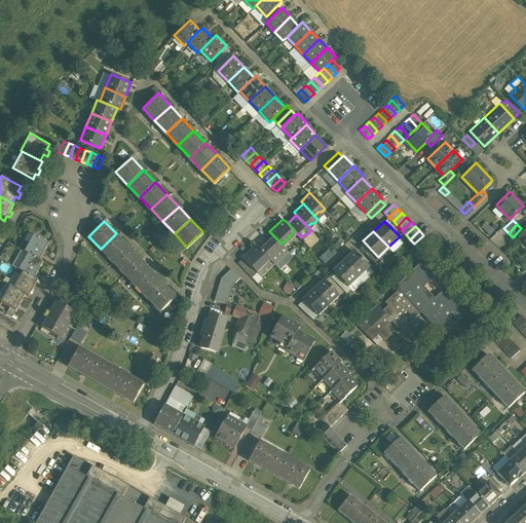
[(128,246),(116,233),(101,249),(112,261),(128,246)]
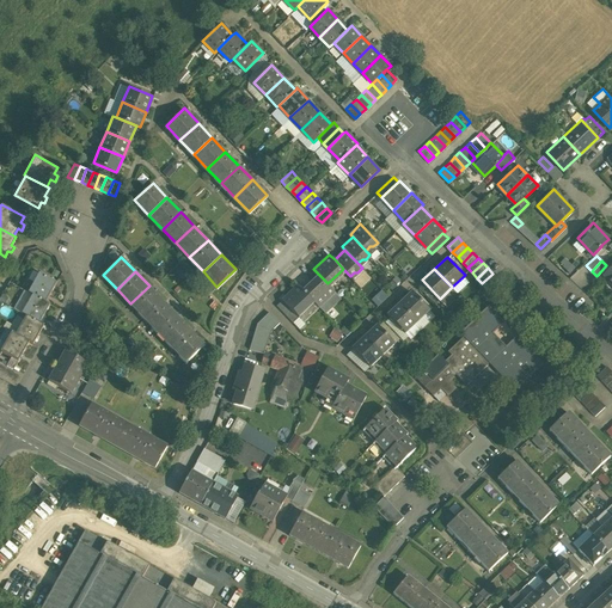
[(56,281),(41,272),(36,282),(34,281),(29,290),(35,294),(46,300),(56,281)]
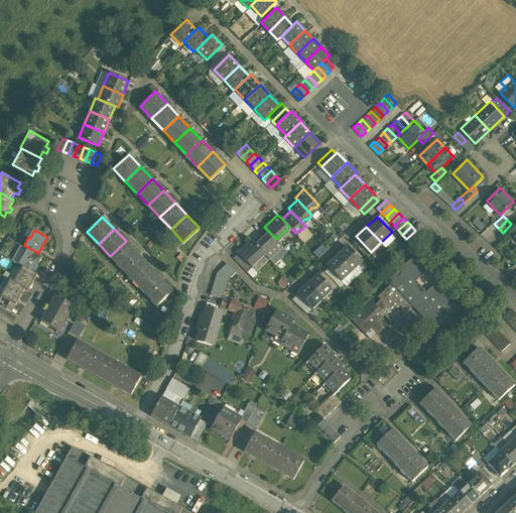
[(415,231),(406,239),(411,244),(419,235),(415,231)]
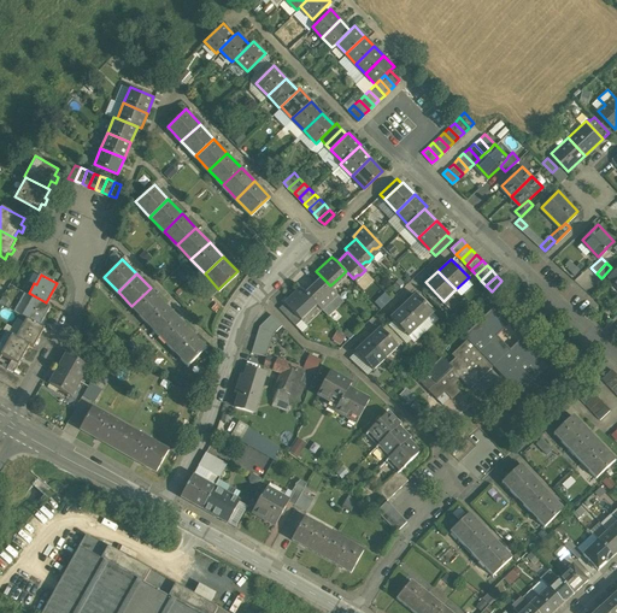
[(330,286),(322,277),(306,292),(315,301),(322,308),(329,301),(334,307),(344,299),(330,286)]
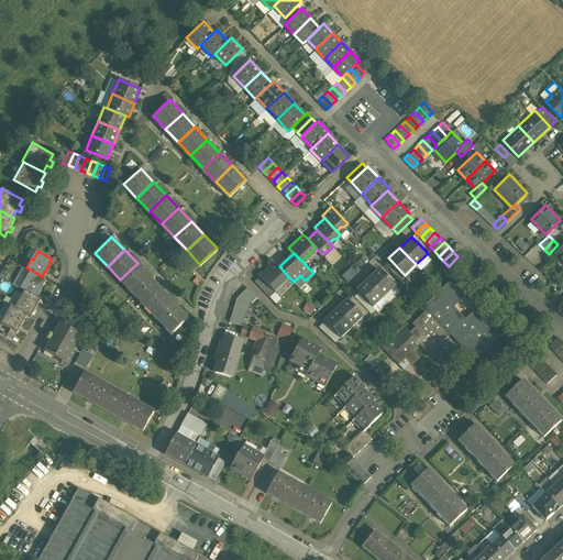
[(279,266),(274,261),(260,275),(267,284),(273,288),(287,275),(279,266)]
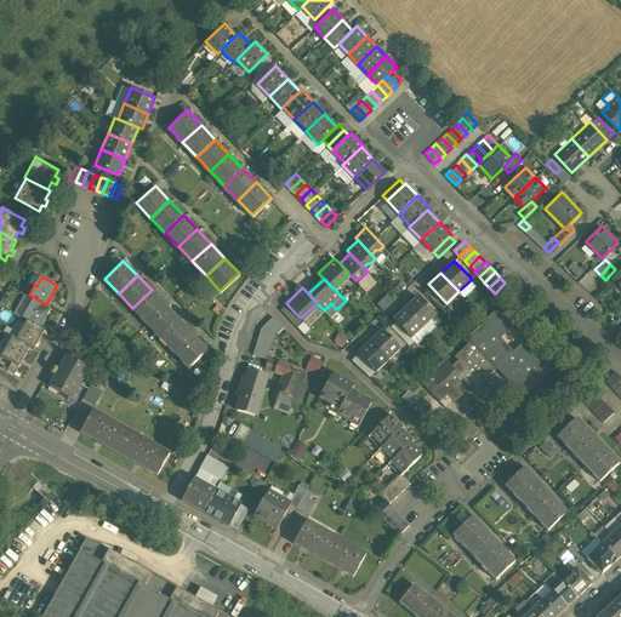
[(152,290),(132,308),(147,323),(165,304),(152,290)]
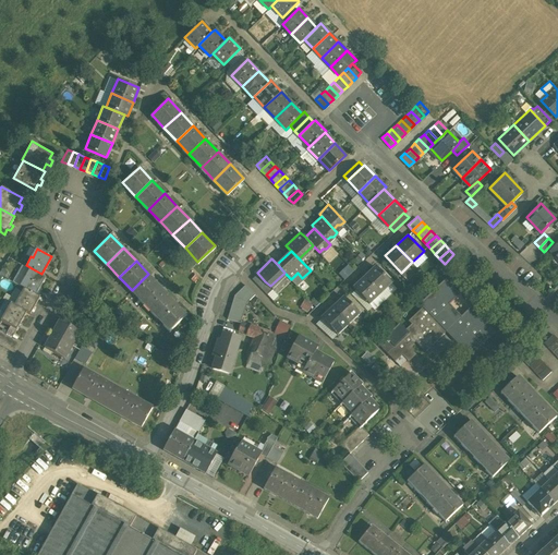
[(344,277),(353,268),(348,262),(339,270),(344,277)]
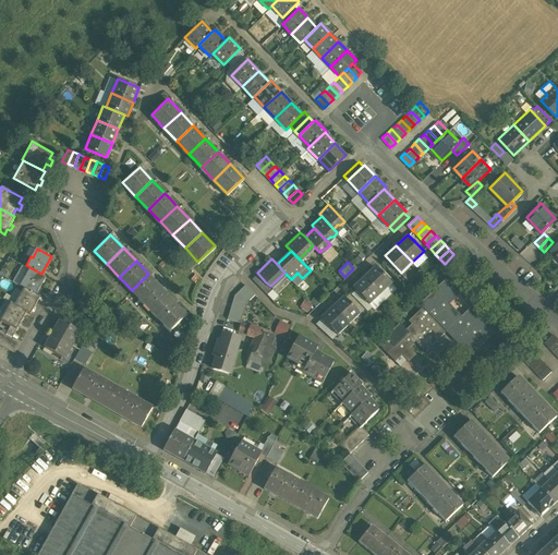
[(391,281),(376,265),(364,276),(380,292),(391,281)]
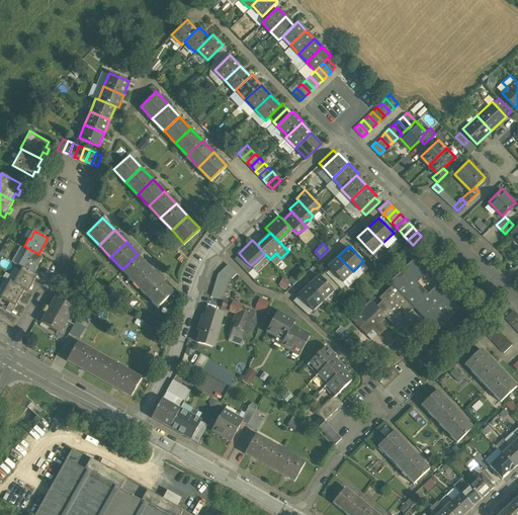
[(38,254),(29,249),(25,256),(23,255),(18,264),(24,267),(33,272),(42,256),(38,254)]
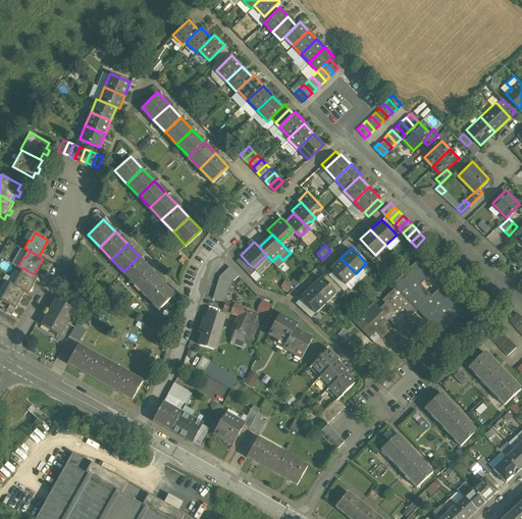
[(248,263),(241,255),(236,259),(244,267),(248,263)]
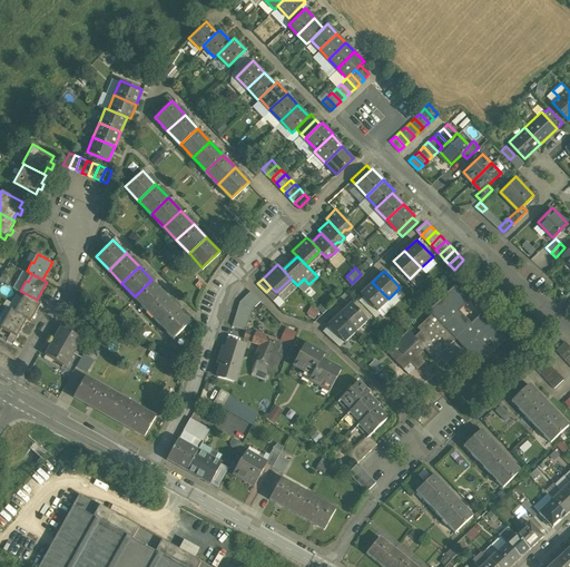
[(151,280),(135,296),(147,310),(164,293),(151,280)]
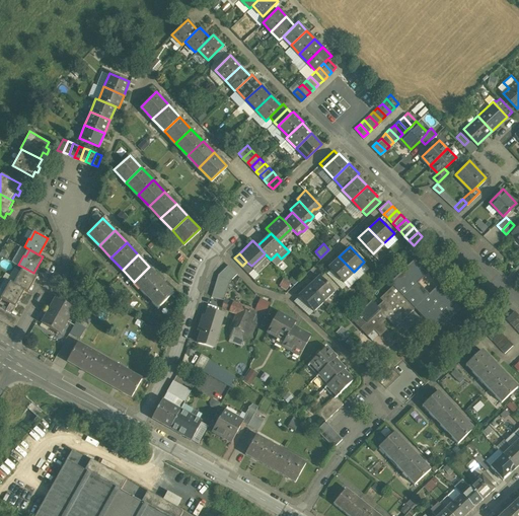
[(354,272),(339,256),(328,267),(343,282),(354,272)]
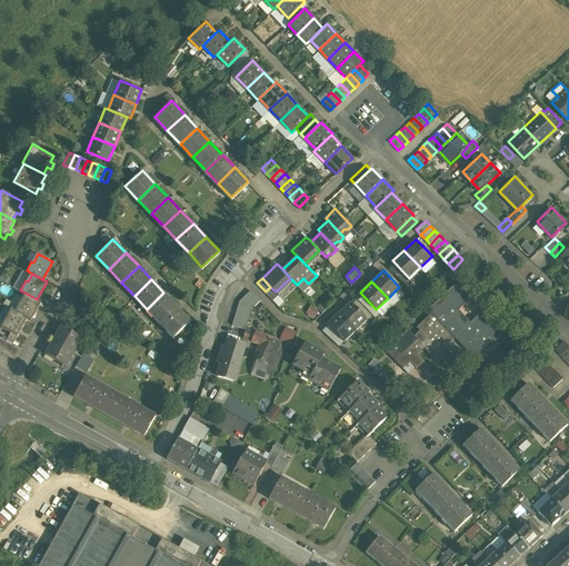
[(433,357),(455,336),(478,361),(506,336),(481,310),(470,321),(458,308),(469,298),(455,283),(427,308),(431,311),(417,326),(420,328),(413,335),(407,328),(386,349),(402,367),(409,360),(412,364),(420,356),(417,353),(420,349),(423,346),(433,357)]
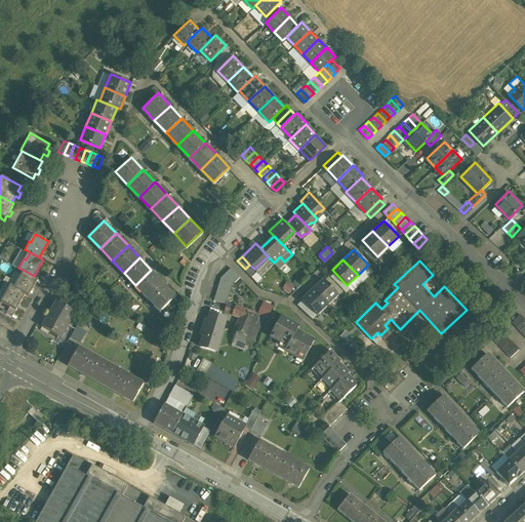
[(239,275),(231,267),(219,276),(214,297),(226,302),(227,300),(232,283),(239,275)]
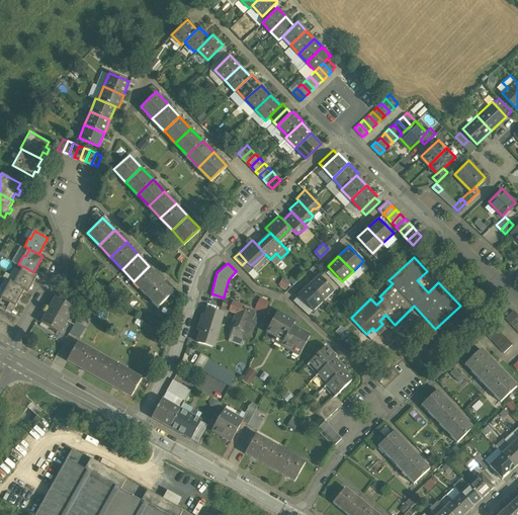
[(149,266),(134,281),(146,293),(161,278),(149,266)]
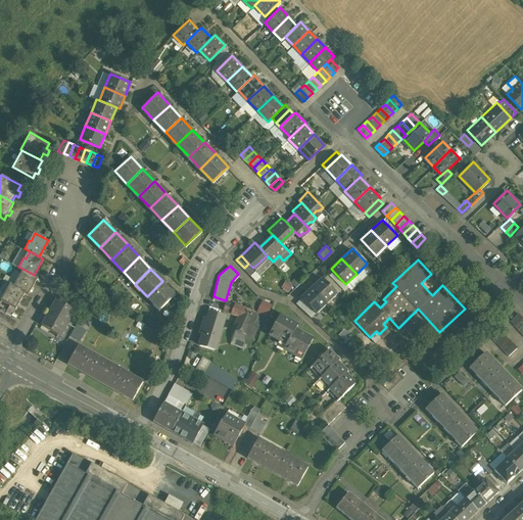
[(34,275),(25,270),(20,277),(18,276),(13,284),(25,291),(29,293),(38,277),(34,275)]
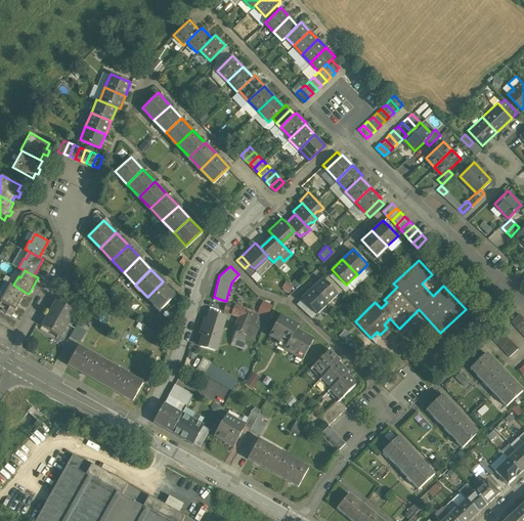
[(338,293),(322,277),(312,288),(326,303),(338,293)]
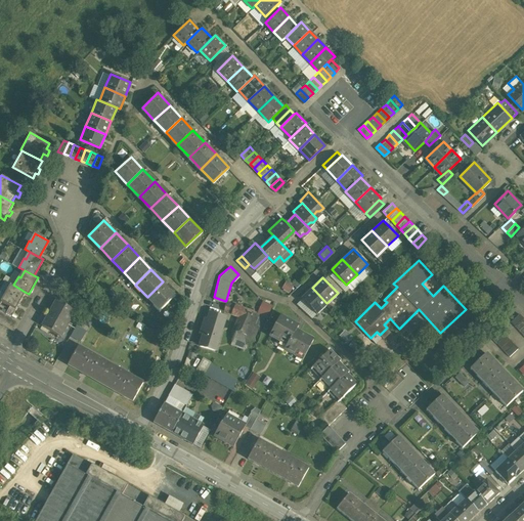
[(292,284),(285,280),(281,287),(290,290),(292,284)]
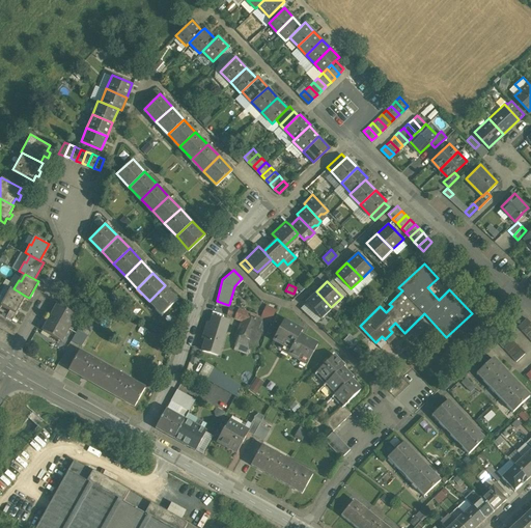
[(165,285),(149,301),(161,313),(177,298),(165,285)]
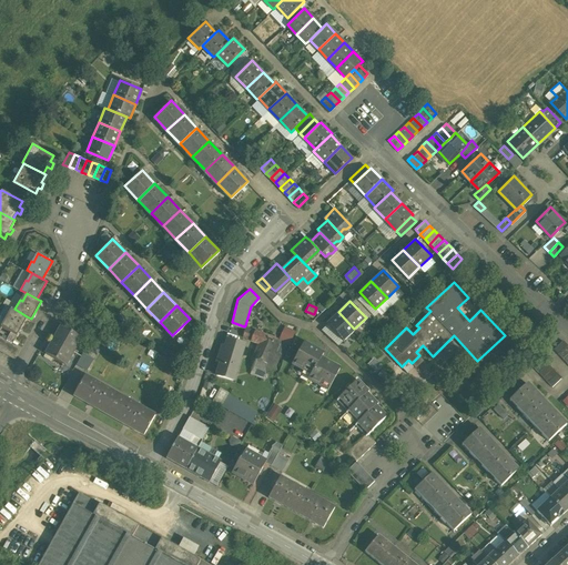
[(27,316),(14,309),(12,308),(9,315),(7,314),(1,324),(17,333),(27,316)]
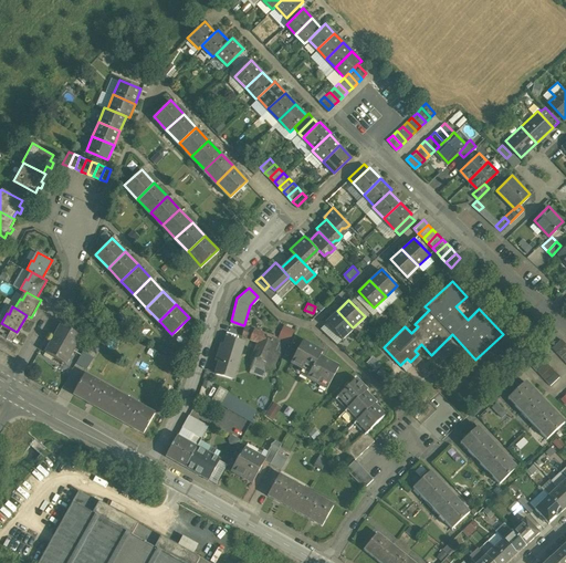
[(353,327),(337,311),(325,322),(342,339),(353,327)]
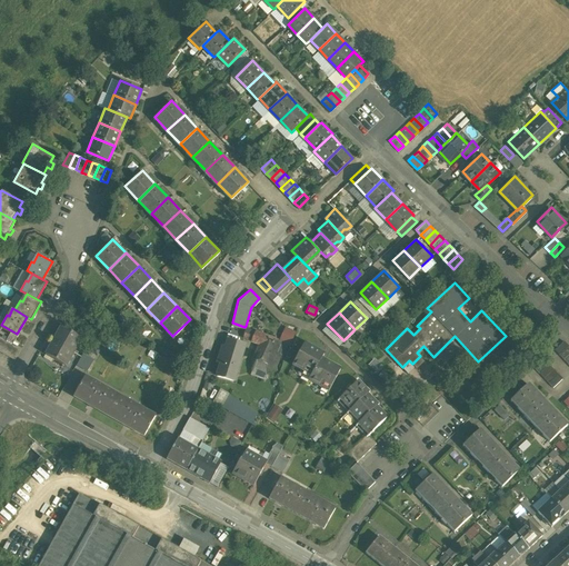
[(70,320),(66,327),(78,334),(82,326),(70,320)]
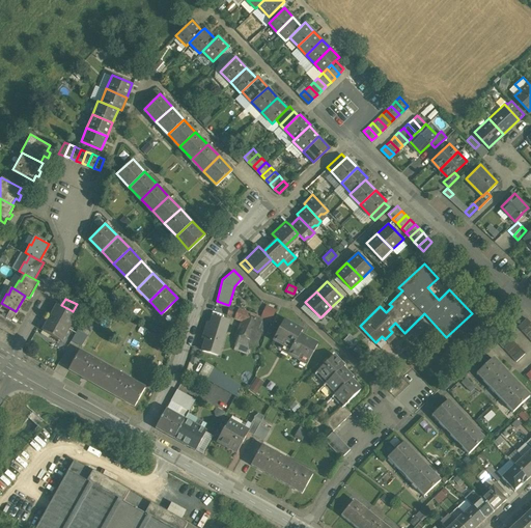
[(76,313),(56,303),(49,315),(68,327),(76,313)]
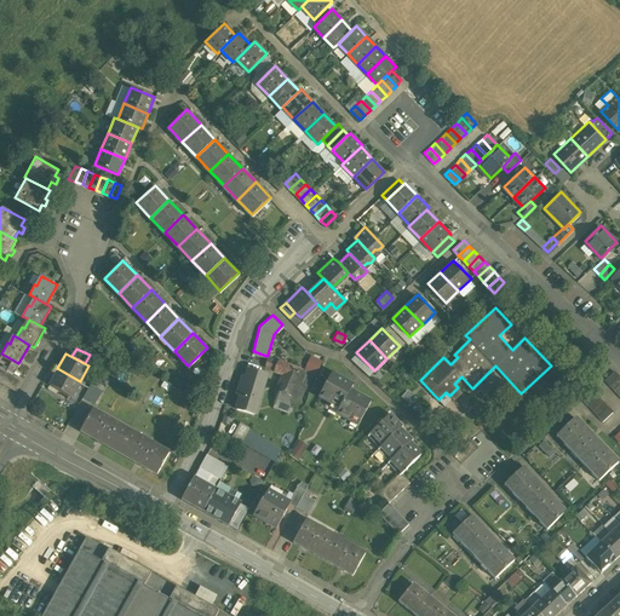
[(305,368),(268,355),(267,356),(263,366),(285,374),(275,402),(280,403),(281,401),(291,404),(305,368)]
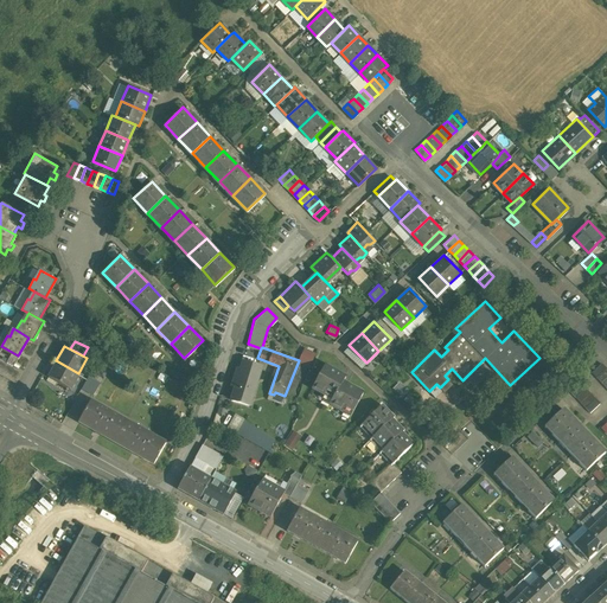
[(0,372),(4,374),(11,363),(4,359),(0,365),(0,372)]
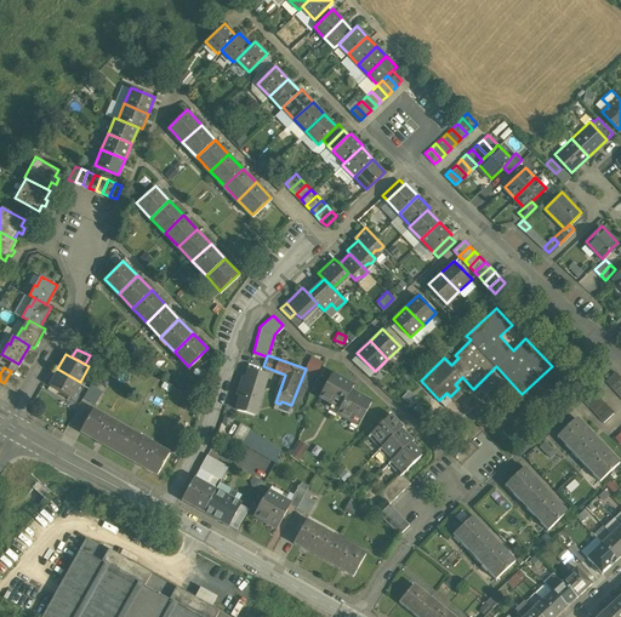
[(80,382),(57,369),(49,384),(72,396),(80,382)]
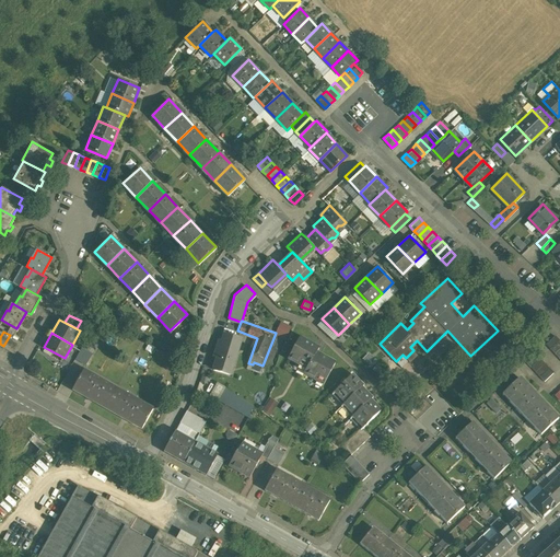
[(240,338),(224,334),(219,351),(235,356),(240,338)]
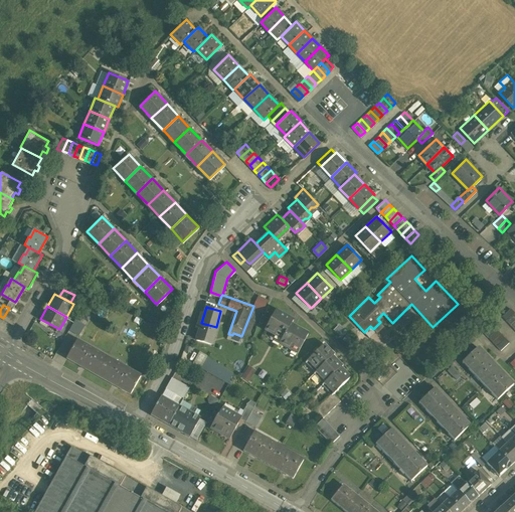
[(510,307),(502,315),(506,319),(514,311),(510,307)]
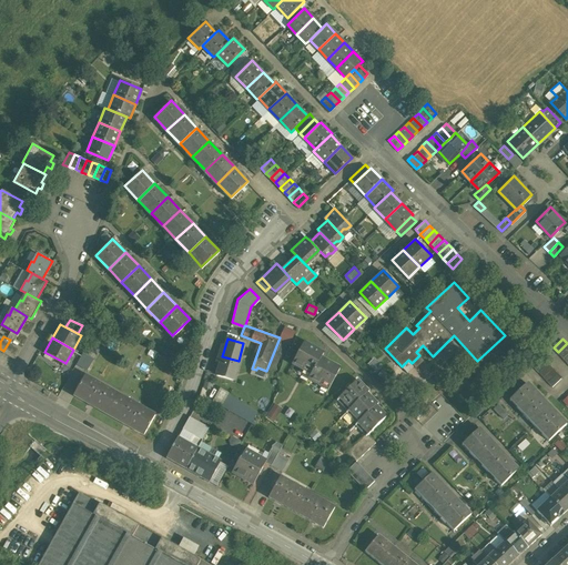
[(9,354),(16,343),(10,340),(3,351),(9,354)]
